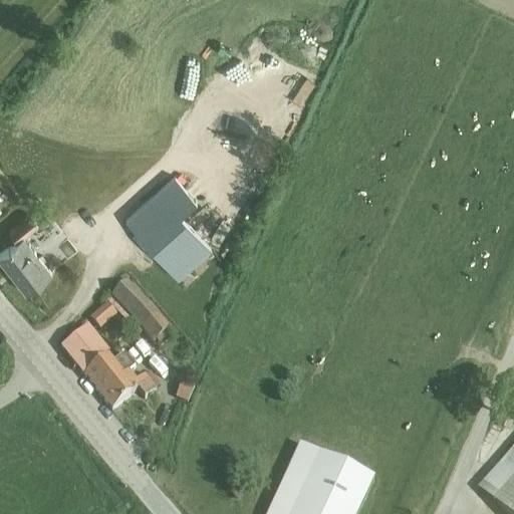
[(27,164),(32,183),(42,180),(38,161),(27,164)]
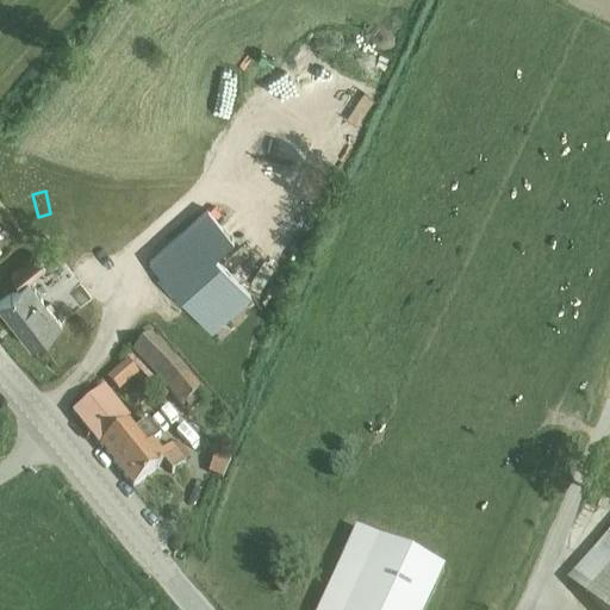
[(231,240),(205,211),(149,260),(212,330),(249,298),(212,256),(231,240)]
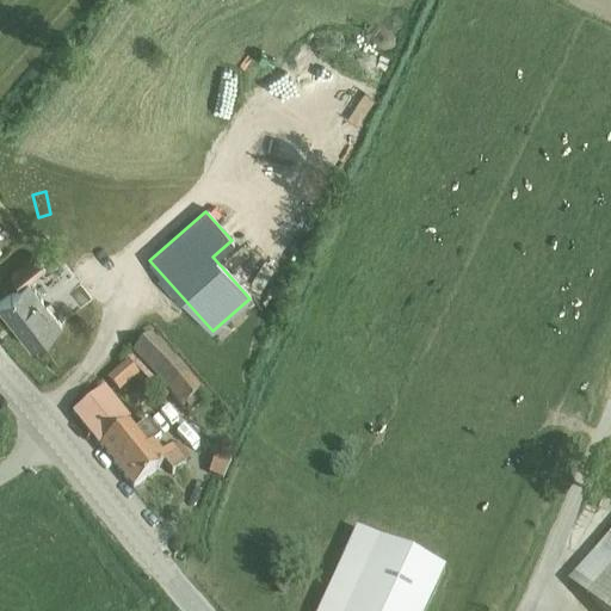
[(0,303),(0,309),(32,350),(61,326),(26,283),(44,267),(24,244),(12,253),(24,267),(11,277),(20,288),(0,303)]
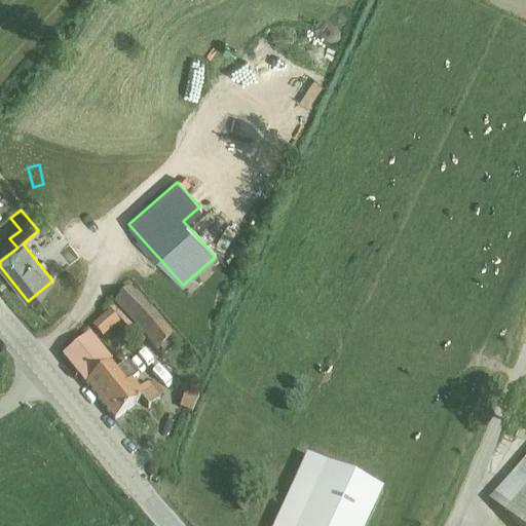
[(129,294),(112,308),(145,343),(154,354),(171,342),(161,330),(129,294)]
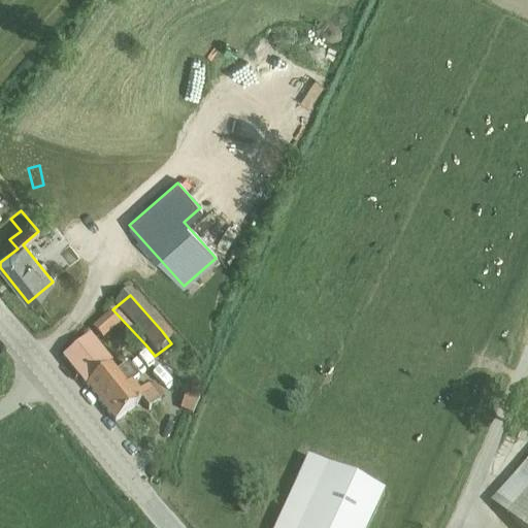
[(117,376),(94,349),(88,341),(63,361),(113,425),(133,409),(140,403),(152,394),(149,390),(139,397),(132,388),(138,384),(127,368),(117,376)]
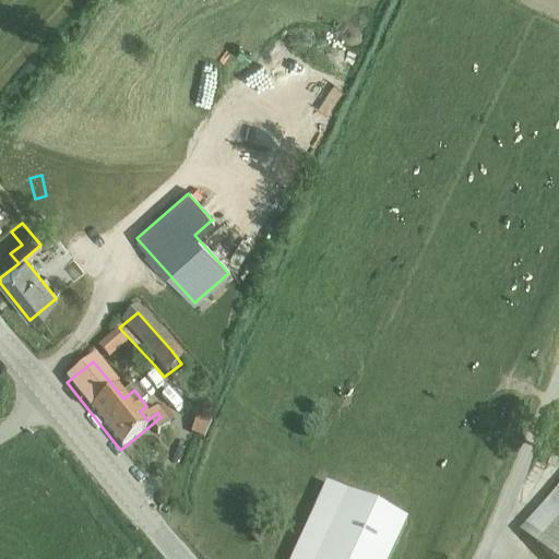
[(161,417),(149,427),(155,436),(168,426),(161,417)]
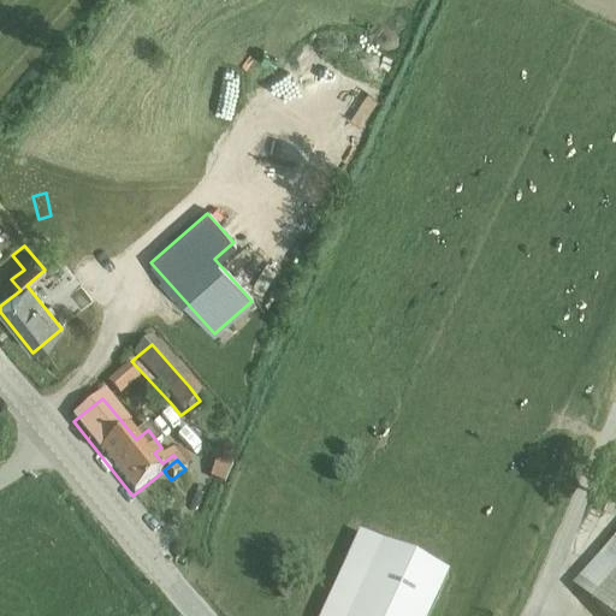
[(235,467),(221,461),(220,460),(211,480),(217,483),(225,487),(235,467)]
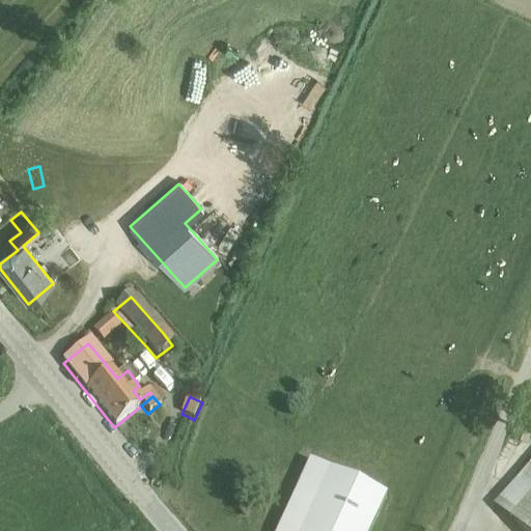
[(530,460),(497,501),(530,530),(530,460)]
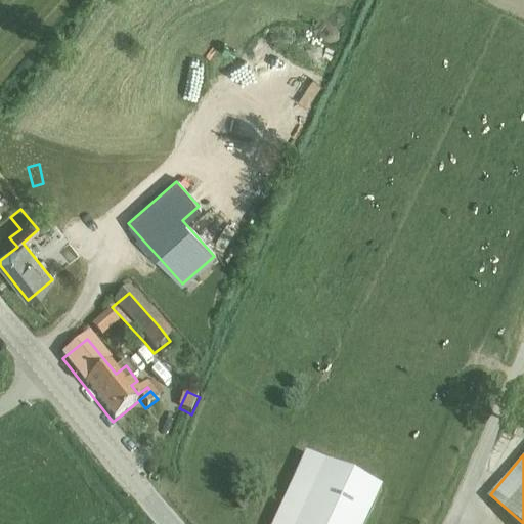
[(366,523),(382,483),(322,462),(300,523),(366,523)]
